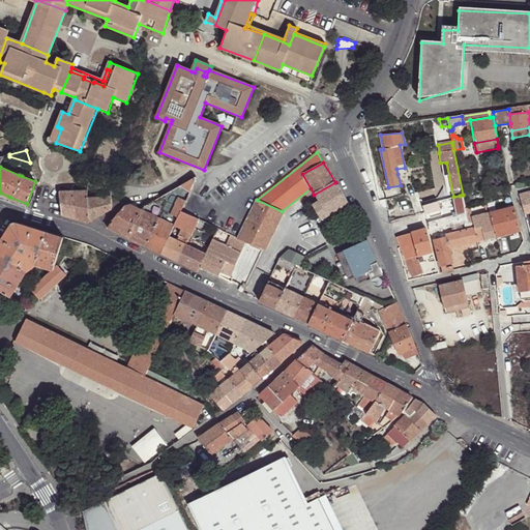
[(144,207),(142,210),(159,218),(174,226),(181,211),(186,201),(197,178),(196,177),(180,186),(144,207)]
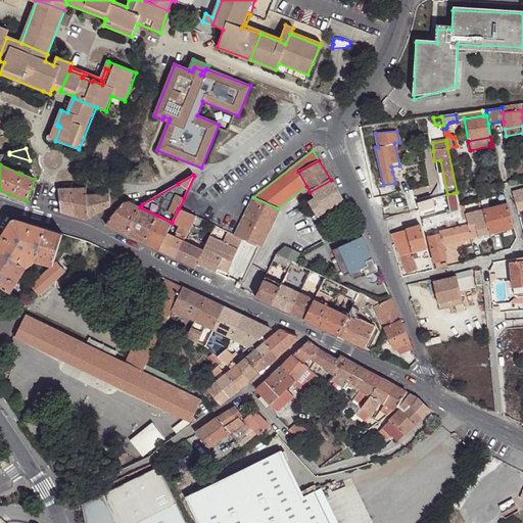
[(344,201),(331,180),(310,192),(318,204),(312,208),(318,218),(344,201)]
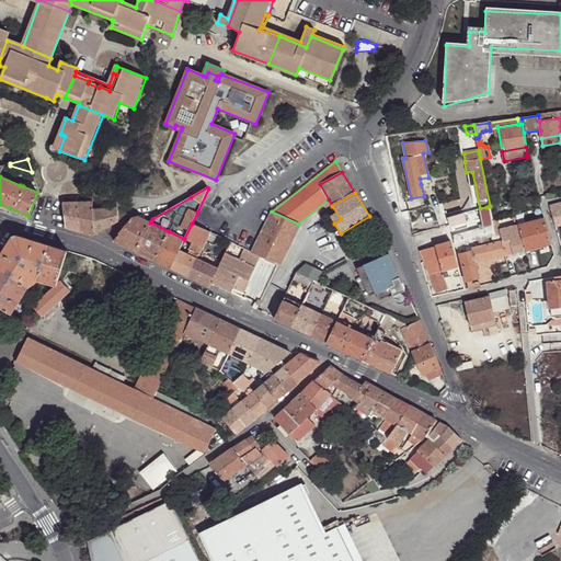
[(560,202),(550,205),(553,217),(560,215),(560,202)]
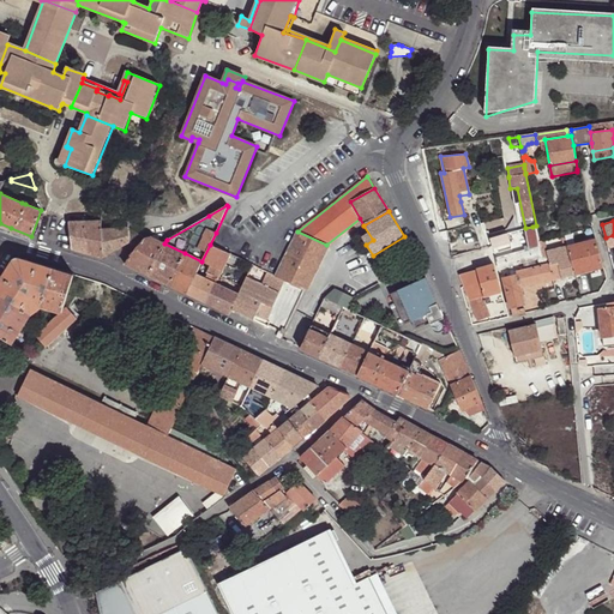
[(73,250),(88,254),(85,222),(70,222),(72,238),(73,250)]
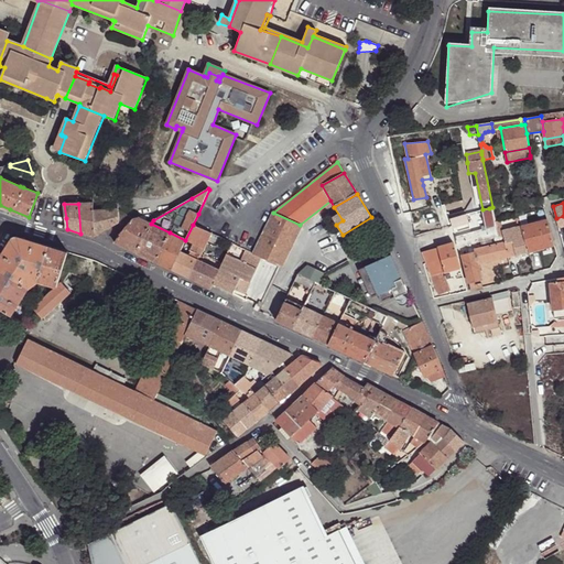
[(80,234),(93,237),(93,210),(91,206),(91,204),(78,204),(80,234)]
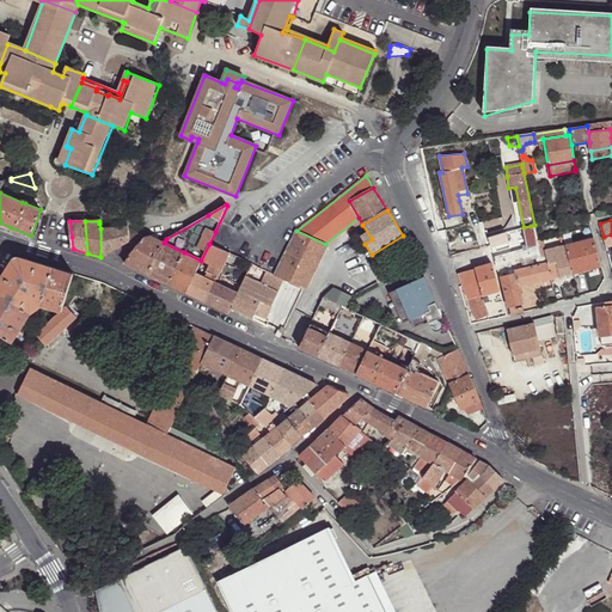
[(531,226),(524,227),(527,244),(527,248),(538,245),(538,240),(534,225),(531,226)]
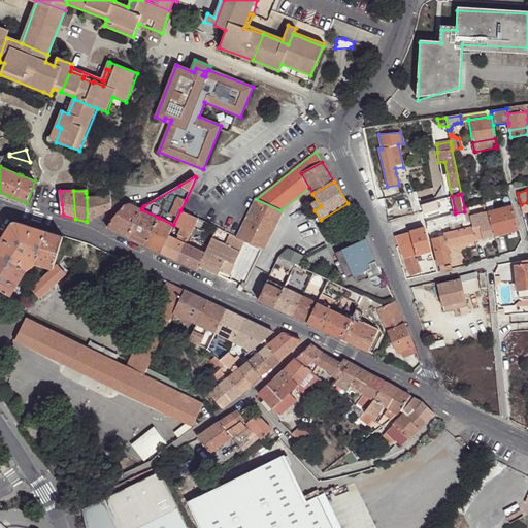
[(87,222),(88,222),(100,215),(111,208),(110,206),(110,196),(87,197),(87,222)]
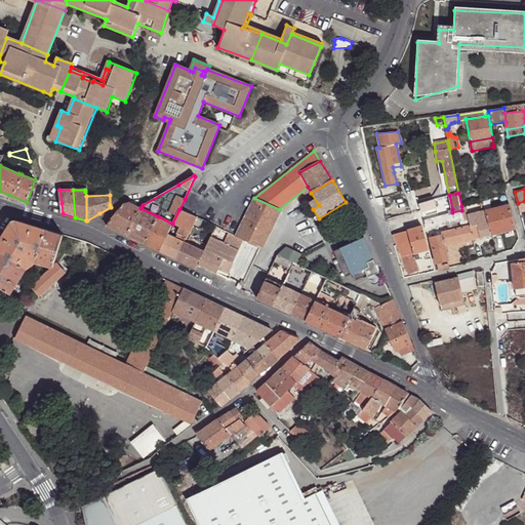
[(123,204),(110,195),(110,205),(112,205),(112,210),(115,213),(123,204)]
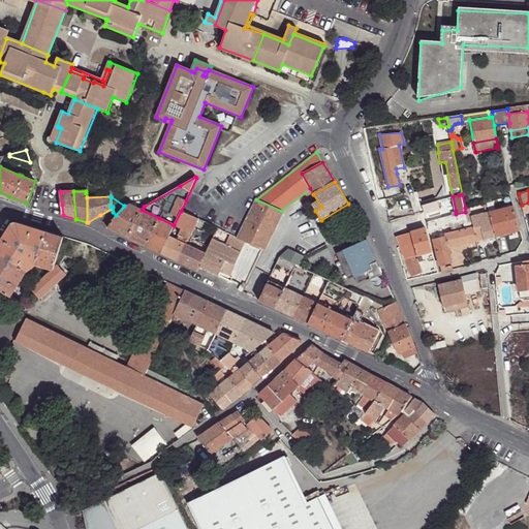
[(385,208),(386,211),(401,208),(398,196),(384,199),(385,208)]
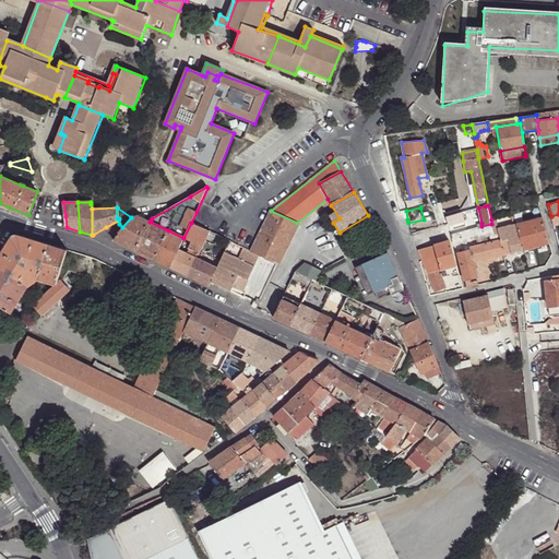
[(297,223),(271,211),(268,217),(250,251),(260,256),(263,258),(278,264),(278,265),(299,224),(297,223)]
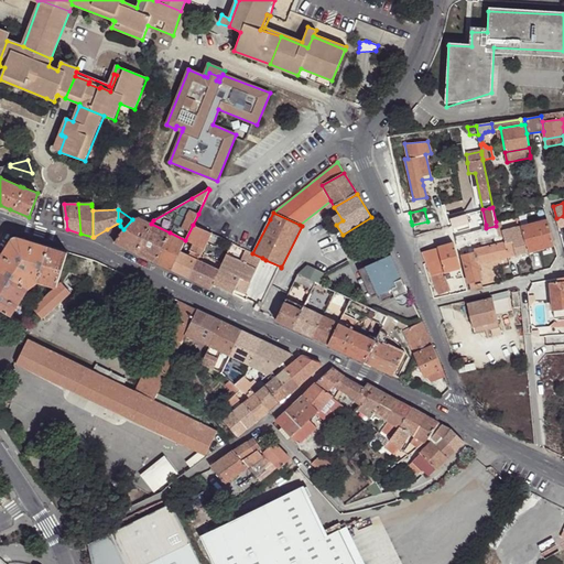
[(452,218),(453,225),(455,224),(465,221),(464,215),(452,218)]
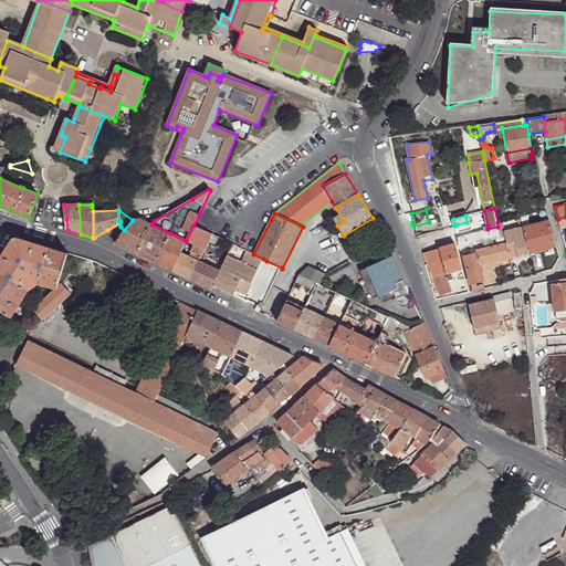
[(522,217),(512,219),(513,223),(517,222),(519,226),(524,224),(522,217)]
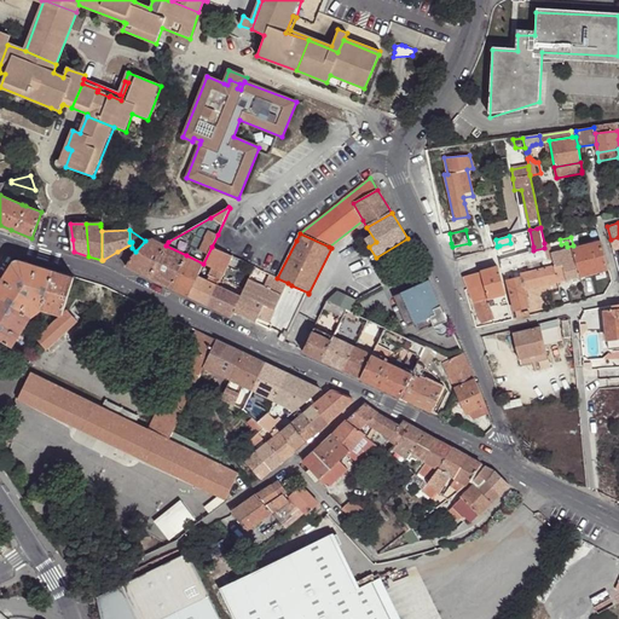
[(126,267),(150,278),(166,246),(151,238),(145,241),(136,252),(131,258),(126,267)]
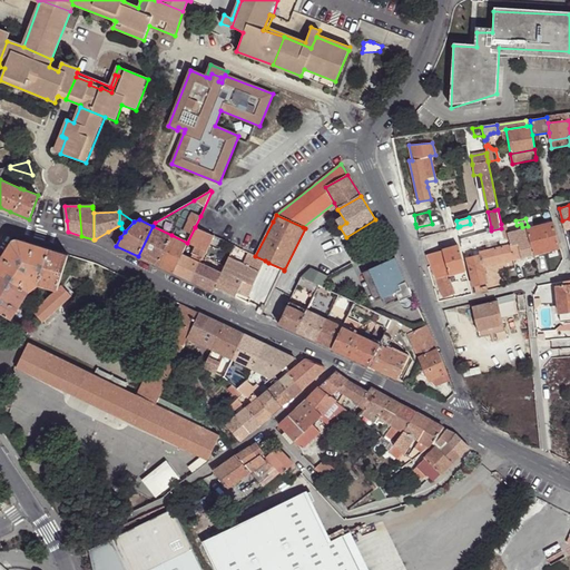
[(553,222),(528,228),(534,254),(560,247),(554,223),(553,222)]
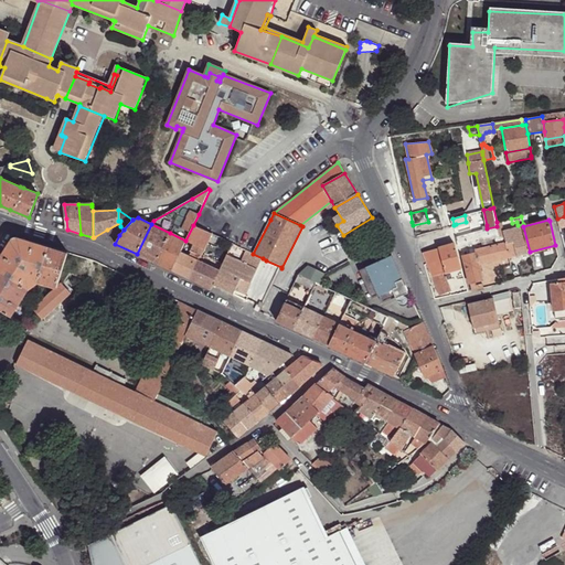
[(137,254),(156,263),(170,233),(151,224),(137,254)]
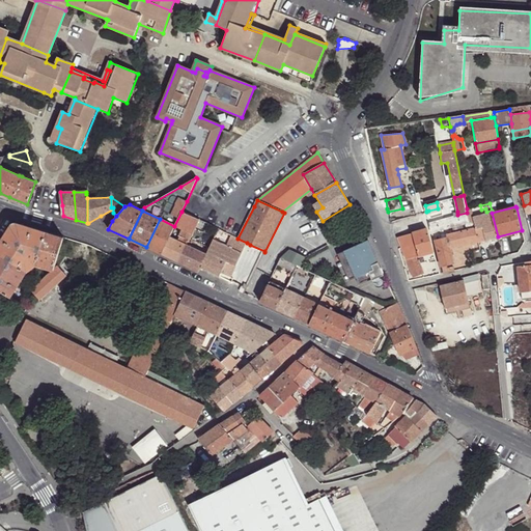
[(206,224),(182,212),(174,226),(172,231),(189,240),(193,229),(202,233),(206,224)]
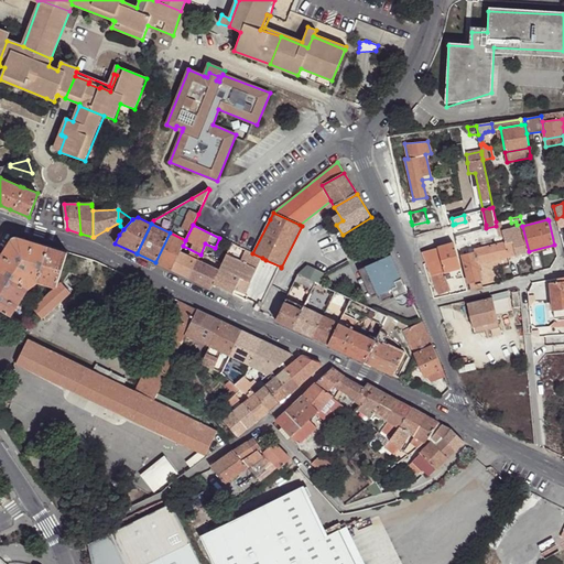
[(481,229),(456,237),(458,247),(484,240),(491,238),(495,237),(498,236),(498,232),(496,226),(486,228),(481,229)]
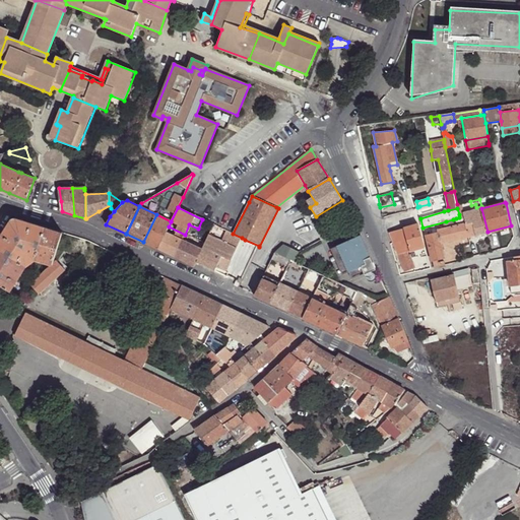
[(464,212),(459,214),(459,217),(464,216),(465,223),(468,237),(488,232),(481,208),(464,212)]
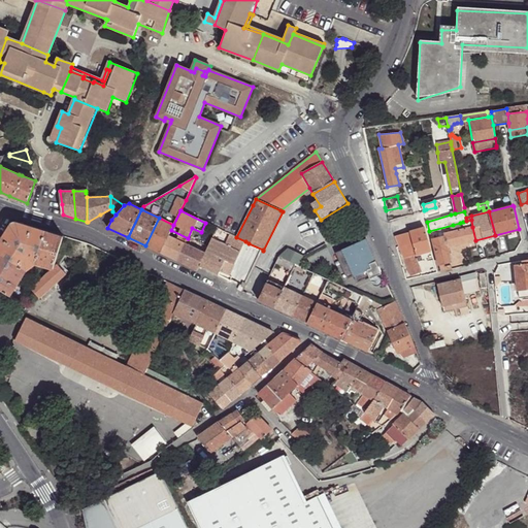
[(145,245),(161,253),(168,236),(171,230),(173,225),(159,218),(145,245)]
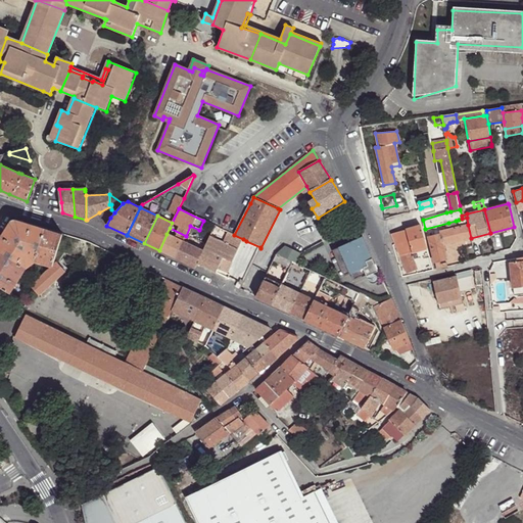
[(467,218),(462,219),(459,220),(461,227),(468,225),(467,218)]
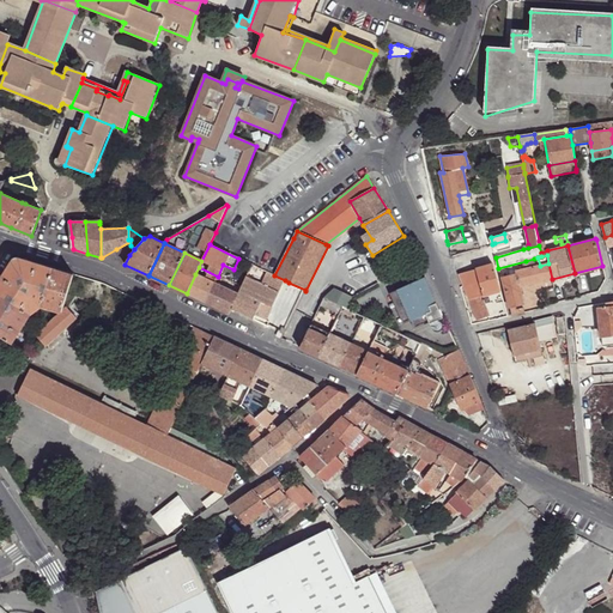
[(42,305),(53,268),(20,258),(17,259),(12,261),(0,280),(0,293),(30,314),(31,314),(42,305)]
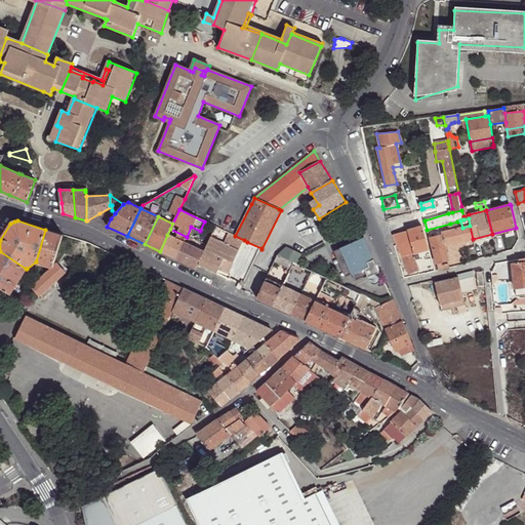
[(413,253),(429,249),(422,226),(407,230),(413,253)]
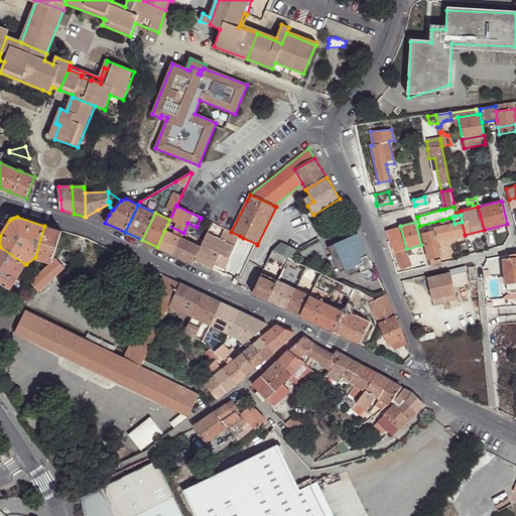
[(465,235),(462,222),(455,224),(458,236),(465,235)]
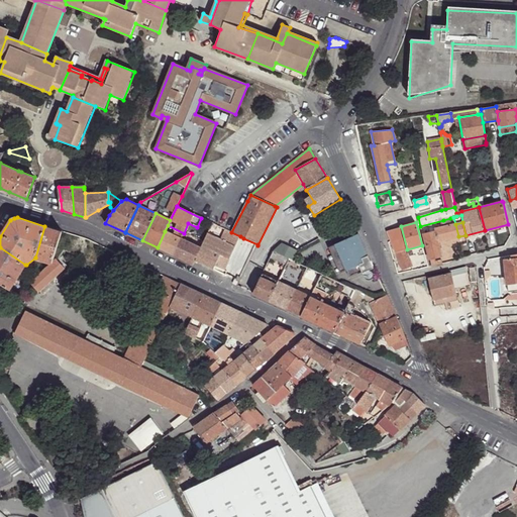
[(458,236),(455,224),(435,229),(435,231),(437,241),(458,236)]
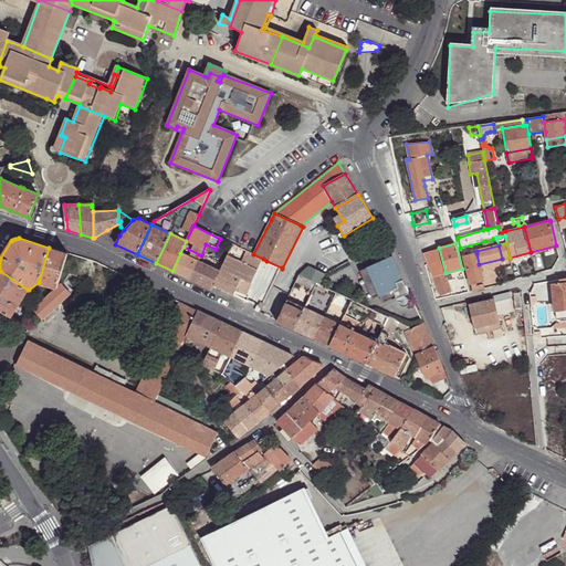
[(201,255),(184,247),(180,253),(198,262),(201,255)]
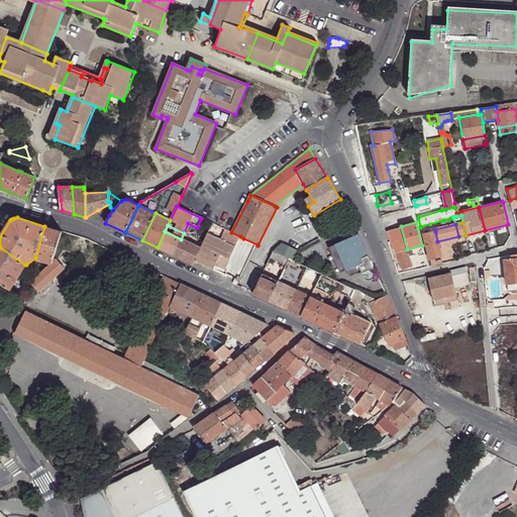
[(49,262),(52,263),(62,231),(44,226),(35,257),(49,262)]
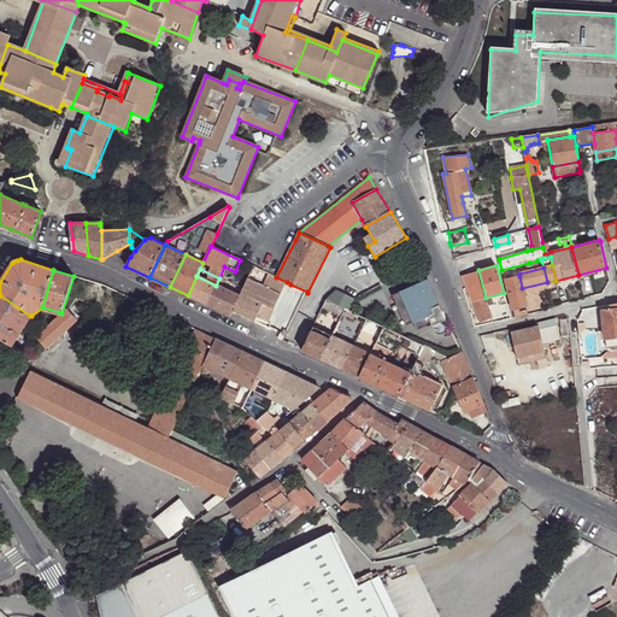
[(486,298),(479,270),(469,274),(472,287),(476,300),(483,299),(486,298)]
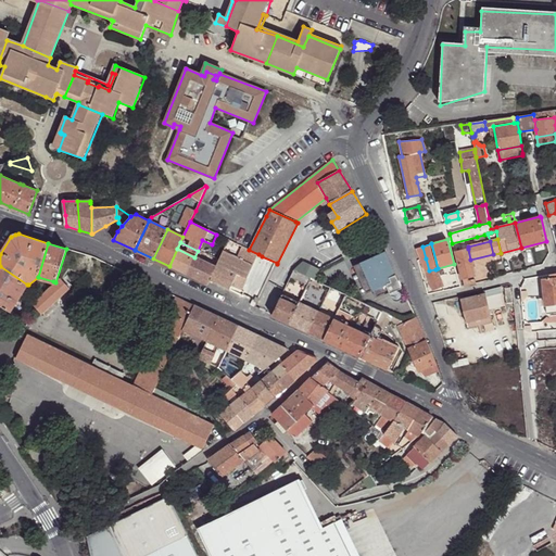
[(258,254),(249,250),(239,245),(234,256),(253,265),(256,257),(258,254)]
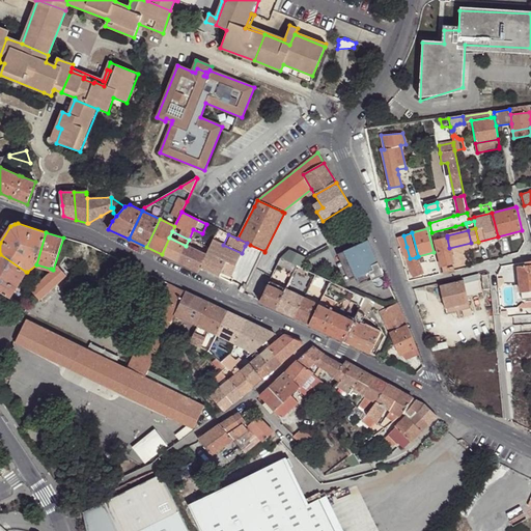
[(407,247),(403,235),(402,235),(398,236),(414,277),(422,275),(416,257),(410,258),(407,247)]
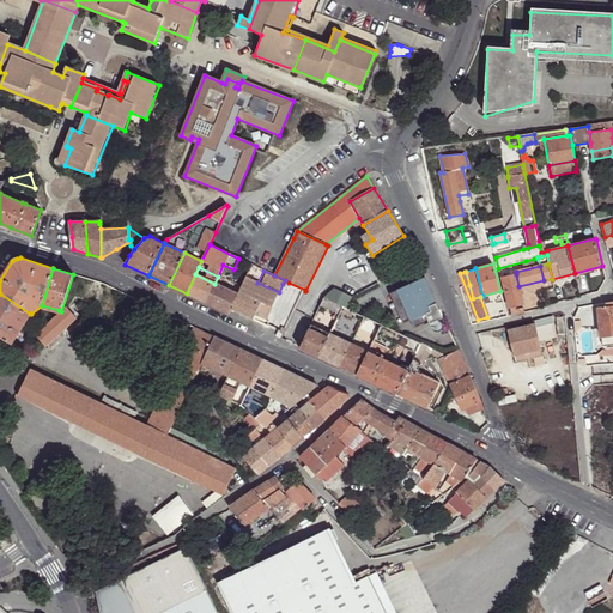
[(195,274),(187,293),(198,299),(208,304),(218,285),(214,284),(195,274)]
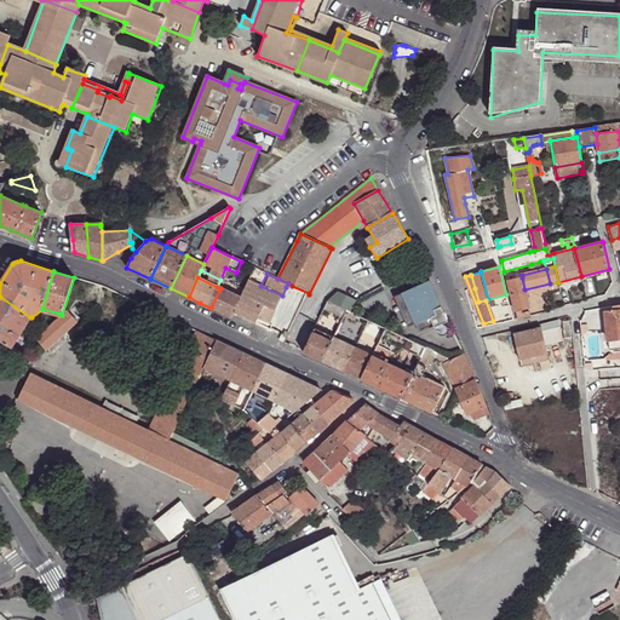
[(516,279),(509,281),(515,310),(521,309),(528,308),(524,290),(522,277),(516,279)]
